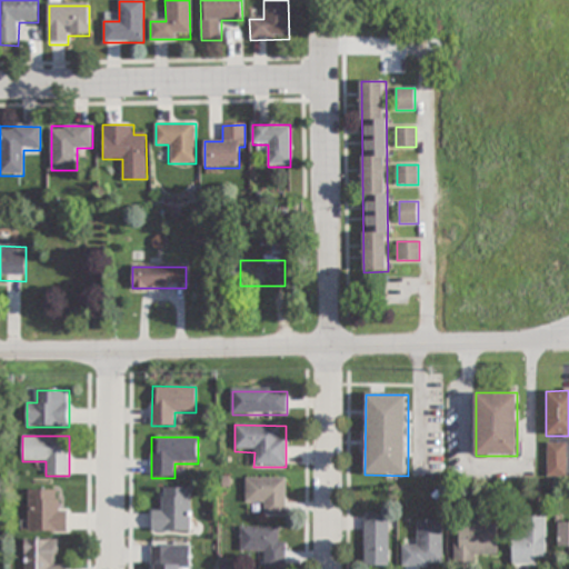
[(547,478),(566,478),(566,443),(547,443),(547,478)]
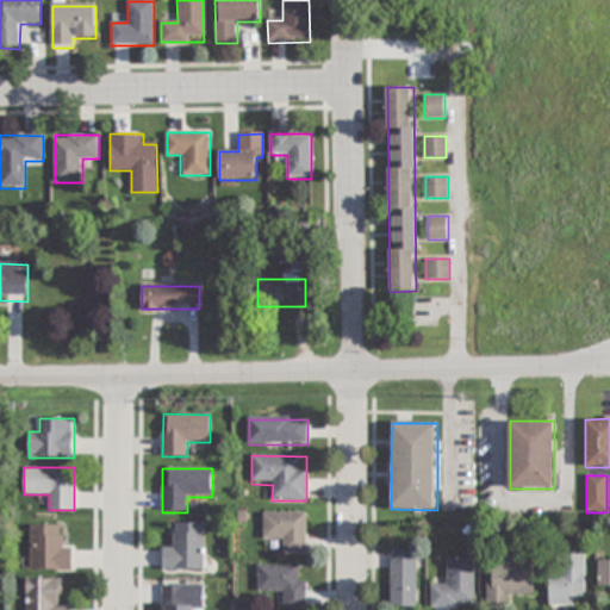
[(305,512),(263,512),(263,540),(281,540),(281,552),(305,552),(305,512)]
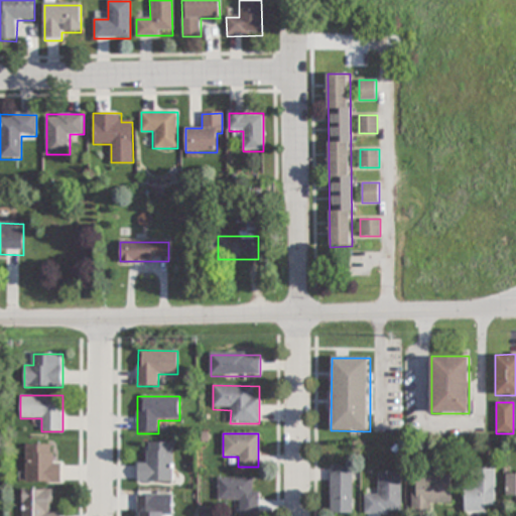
[(147,463),(137,463),(137,484),(173,484),(173,442),(147,442),(147,463)]
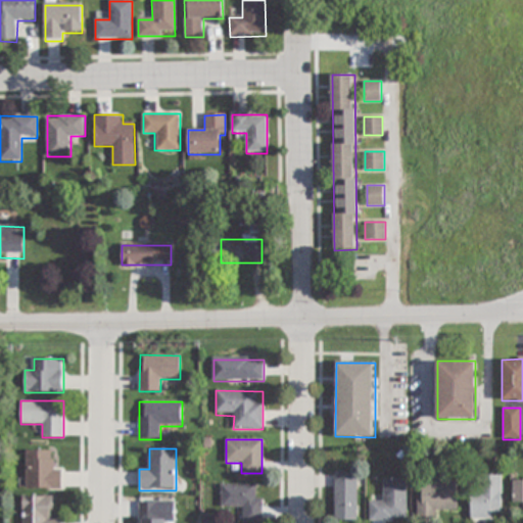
[(53,450),(26,450),(26,489),(62,489),(62,469),(53,469),(53,450)]
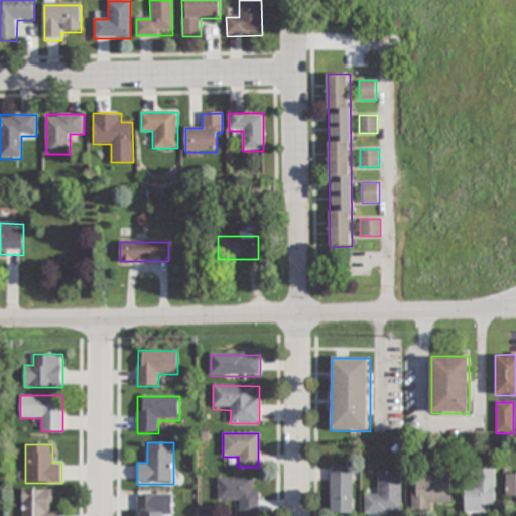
[(330,468),(330,513),(352,513),(352,468),(330,468)]
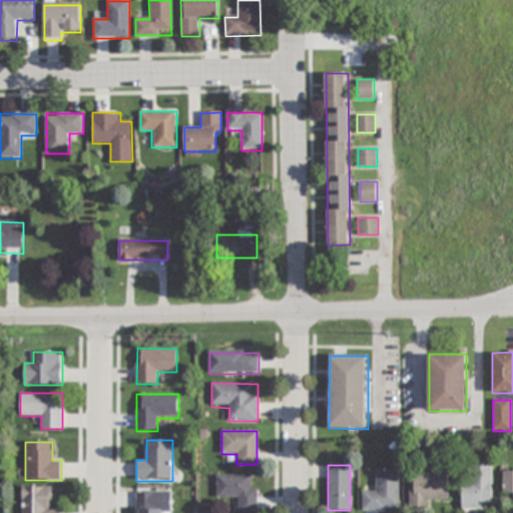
[(492,467),(462,467),(462,510),(482,510),(482,503),(492,503),(492,467)]
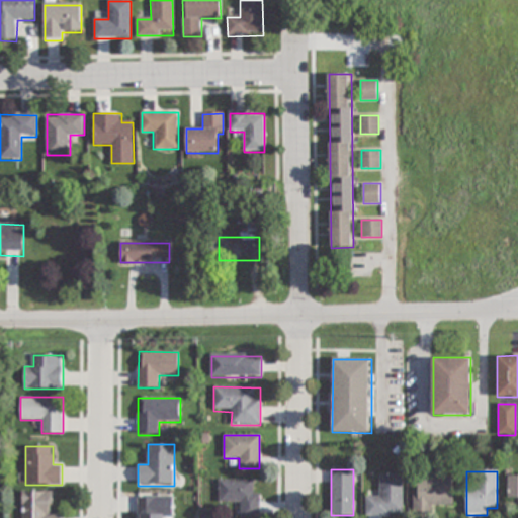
[(403,475),(378,475),(378,496),(366,496),(366,515),(403,515),(403,475)]
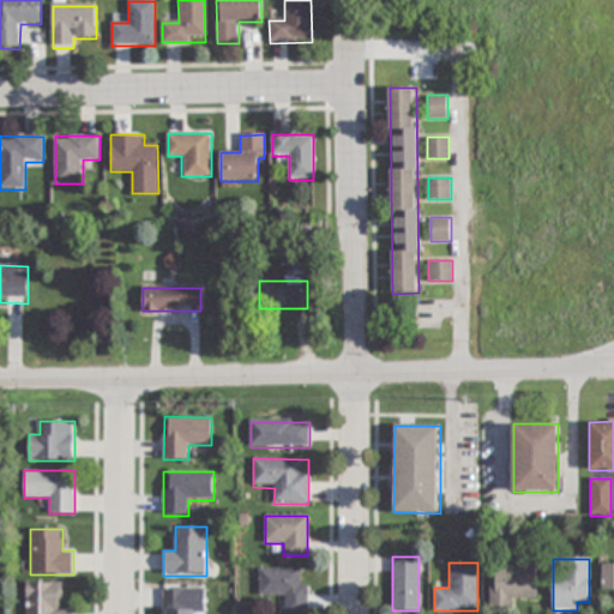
[(602,593),(613,591),(613,563),(602,564),(602,593)]
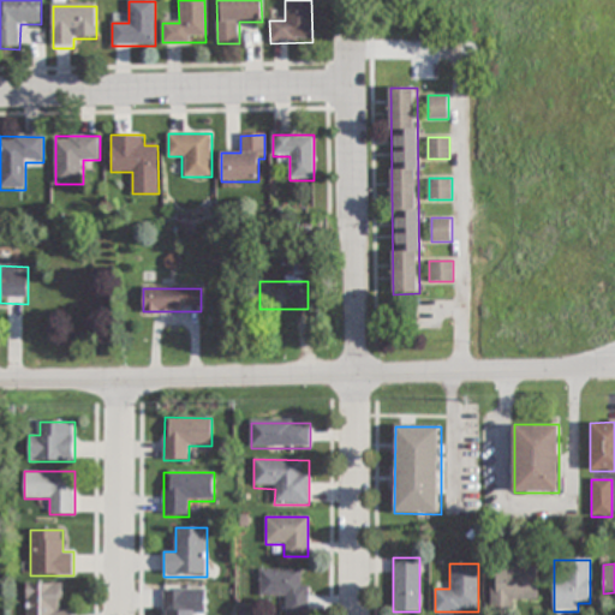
[(538,567),(491,567),(491,611),(514,611),(514,599),(538,599),(538,567)]
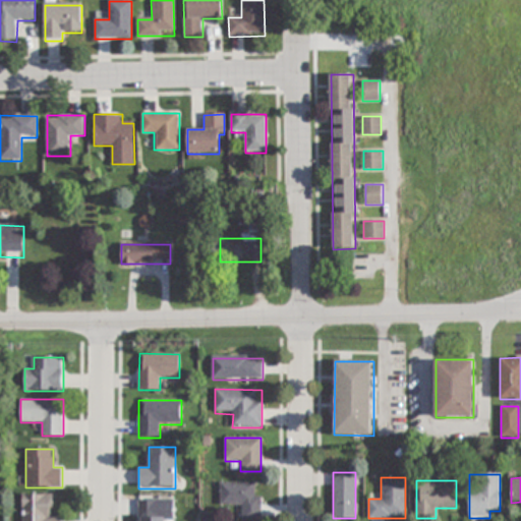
[(242,520),(261,520),(261,482),(221,482),(221,506),(242,506),(242,520)]
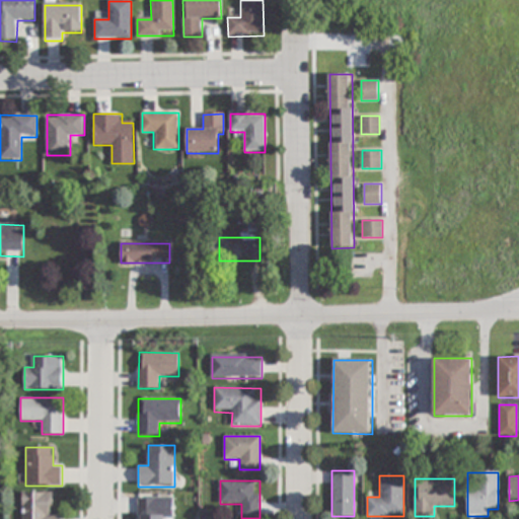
[(21,518),(61,518),(61,515),(52,515),(52,493),(22,493),(21,518)]
